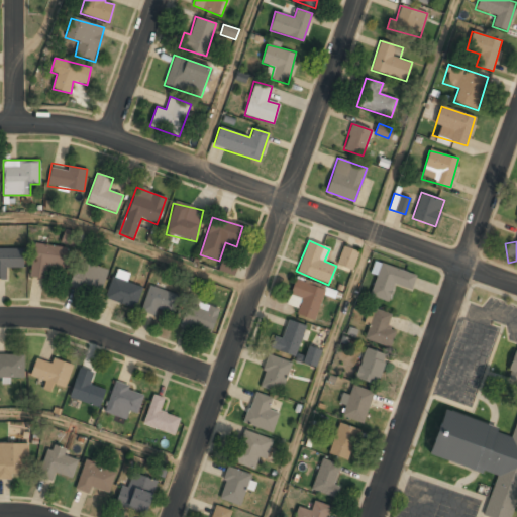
[(30,277),(46,278),(47,269),(64,270),(67,246),(33,243),(30,277)]
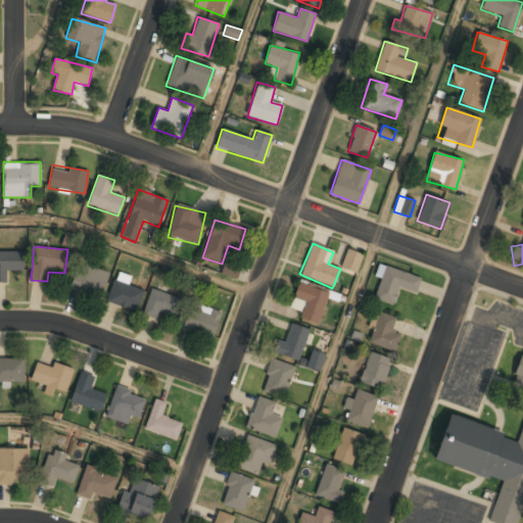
[(0,283),(6,283),(6,271),(24,271),(24,251),(0,251),(0,283)]
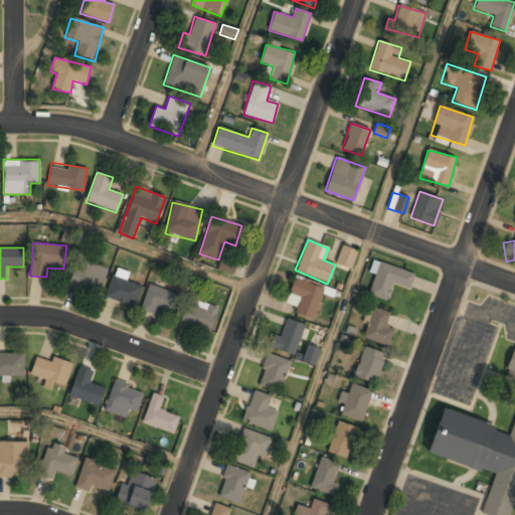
[(337,263),(348,268),(355,251),(343,247),(337,263)]
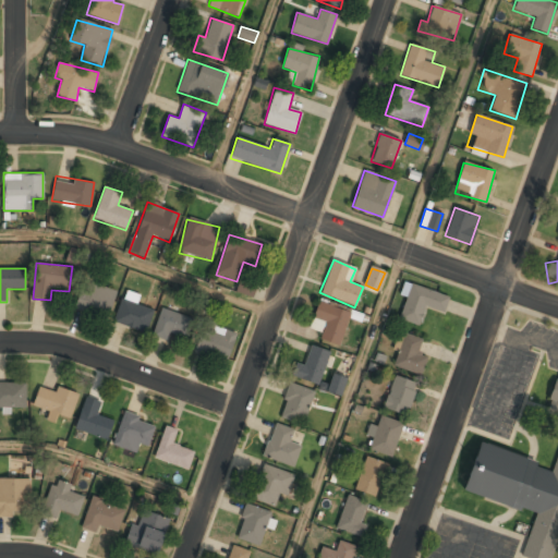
[(257,283),(240,278),(235,292),(253,298),(257,283)]
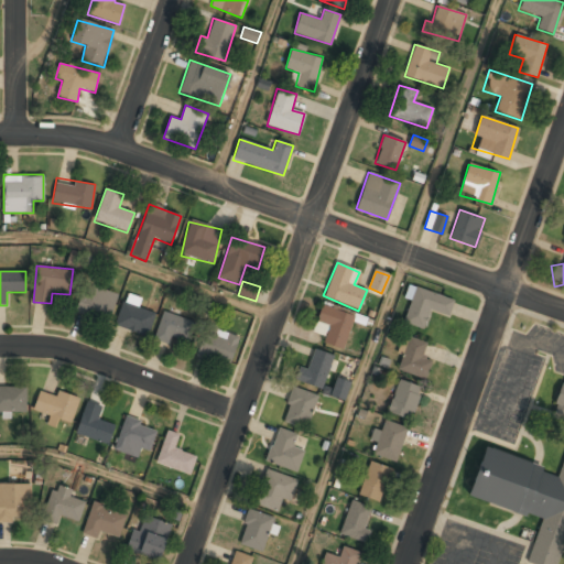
[(76,311),(109,320),(117,293),(84,283),(76,311)]
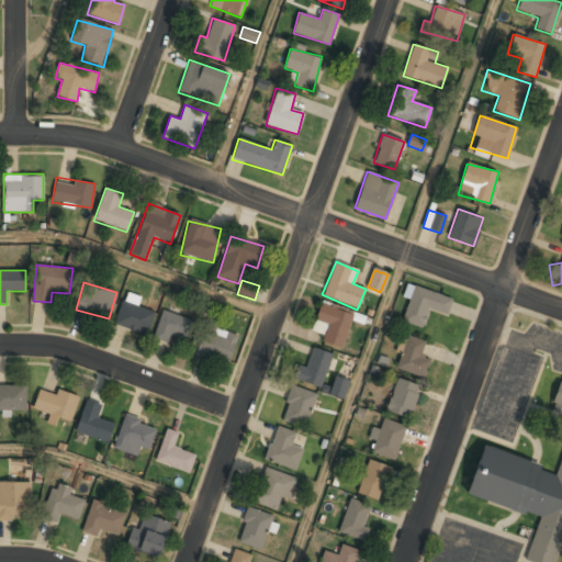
[(451,299),(413,287),(402,322),(422,328),(428,308),(446,315),(451,299)]
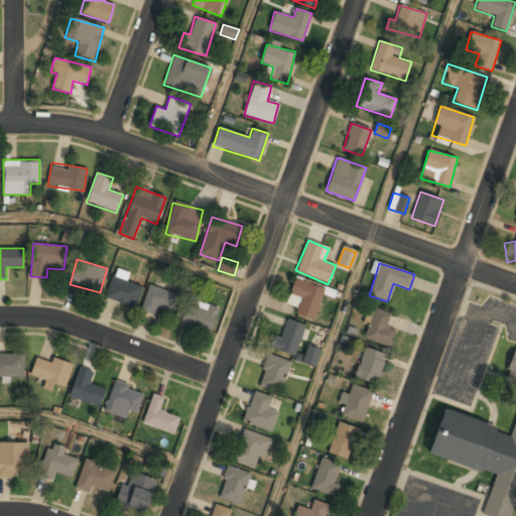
[(113,275),(105,297),(135,307),(142,285),(113,275)]
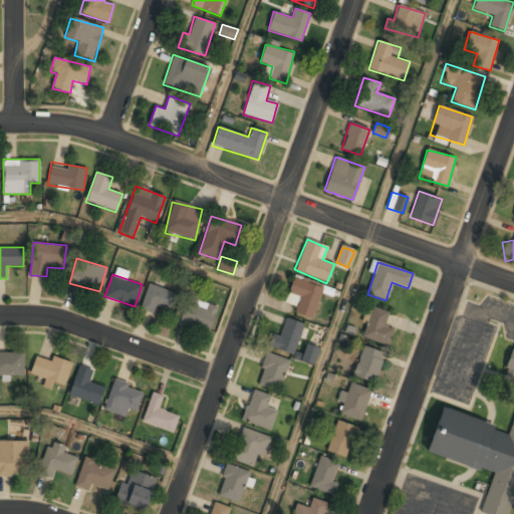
[(323,287),(293,277),(284,302),(296,307),(294,313),(312,319),(323,287)]
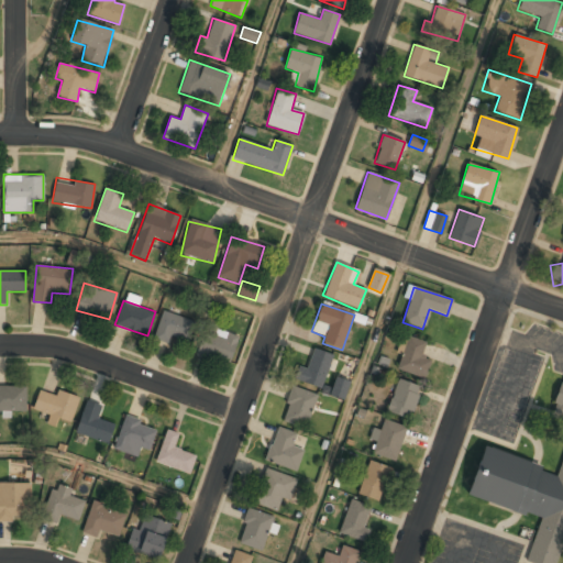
[(153,338),(168,344),(172,337),(187,342),(195,321),(164,310),(153,338)]
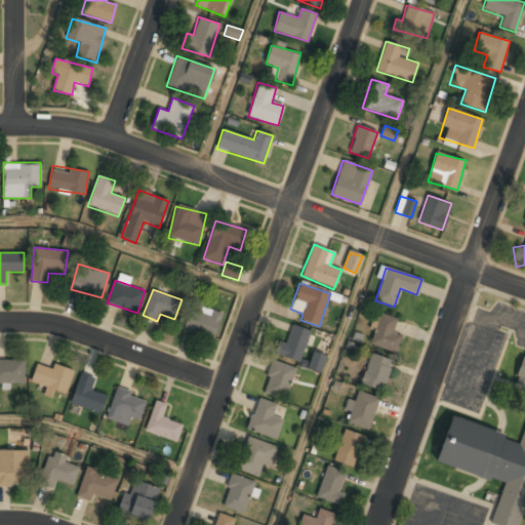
[(184,330),(213,339),(223,314),(192,304),(184,330)]
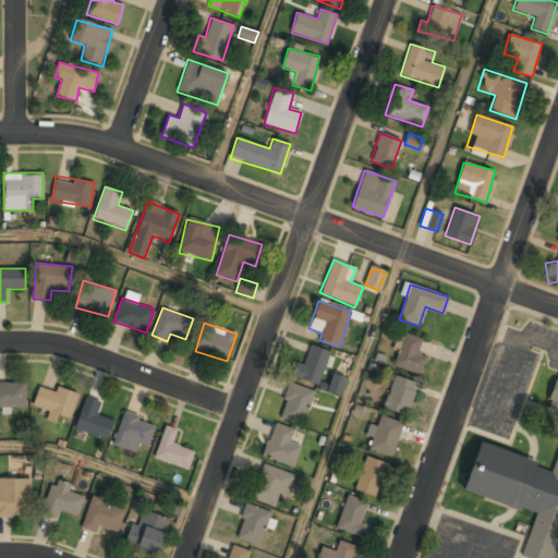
[(422,339),(401,332),(391,366),(422,374),(426,356),(417,353),(422,339)]
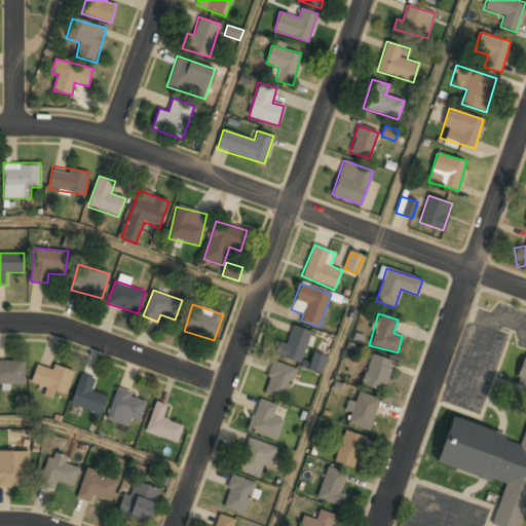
[(286,344),(279,342),(274,354),(299,364),(311,333),(293,326),(286,344)]
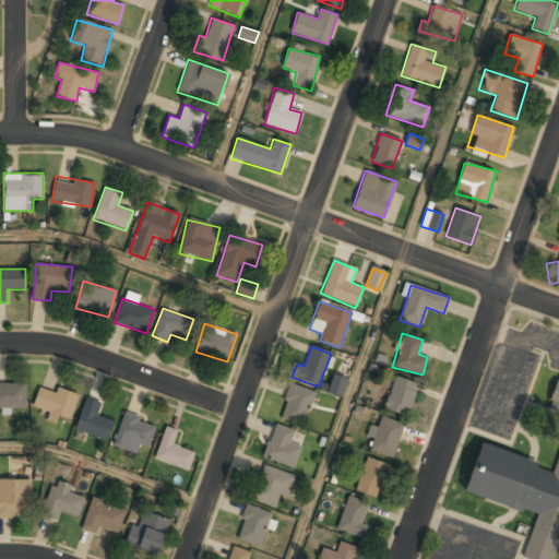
[(347,378),(332,375),(326,393),(342,397),(347,378)]
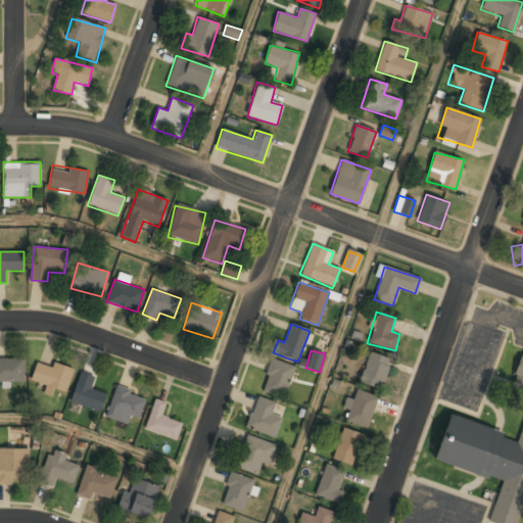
[(360,383),(381,389),(390,359),(368,352),(360,383)]
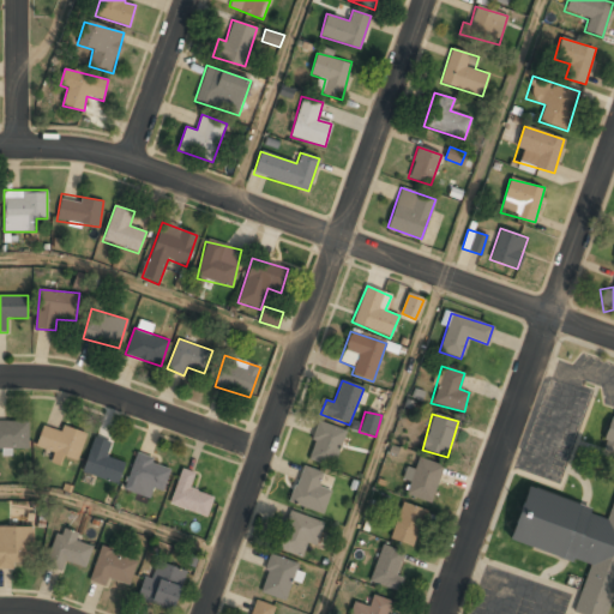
[(612,613),(613,606),(613,416),(612,416),(602,446),(613,450),(613,503),(611,515),(525,489),(510,542),(588,565),(575,613),(578,613),(612,613)]
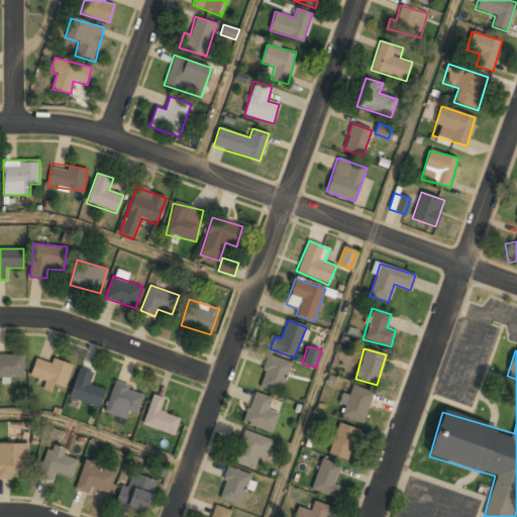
[(0,378),(23,378),(23,354),(0,354),(0,378)]
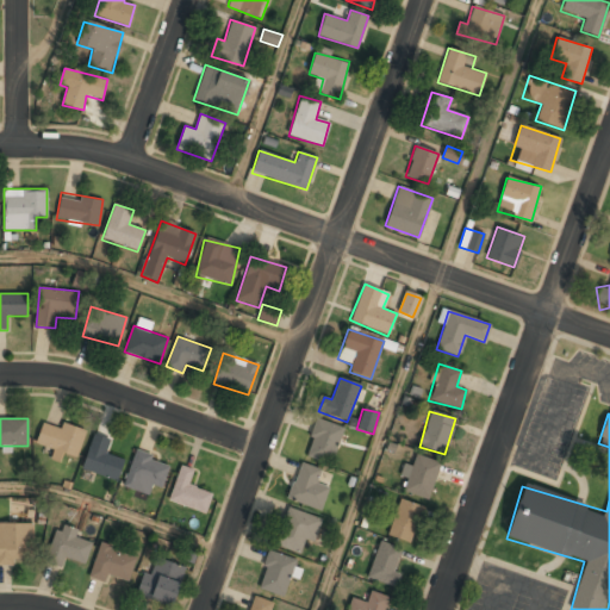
[(343,428),(317,419),(305,456),(331,465),(343,428)]
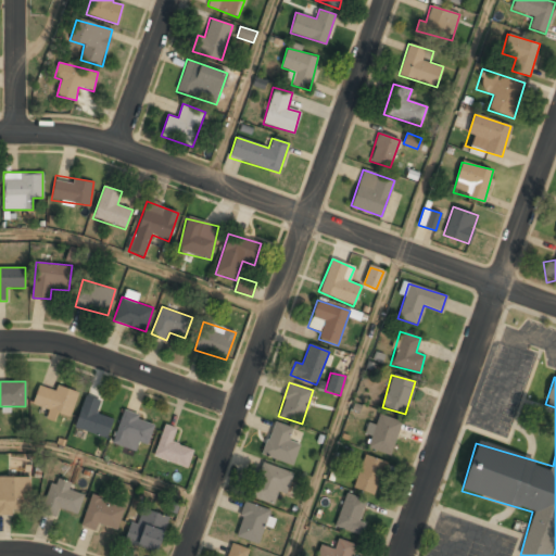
[(78,393),(57,384),(54,390),(39,383),(32,404),(50,412),(49,413),(68,420),(78,393)]
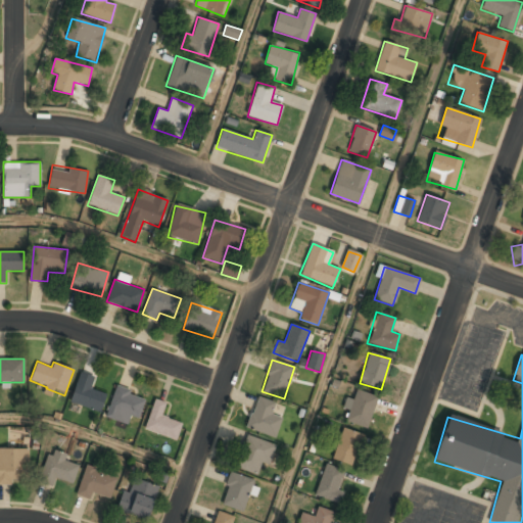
[(69,402),(100,413),(106,394),(91,389),(95,378),(80,372),(69,402)]
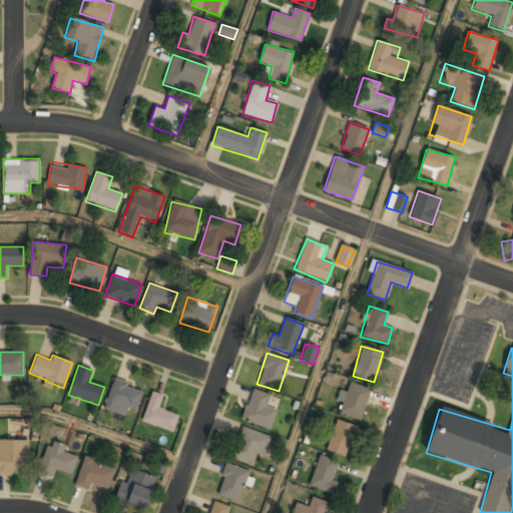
[(128,408),(135,411),(143,389),(114,379),(103,408),(125,417),(128,408)]
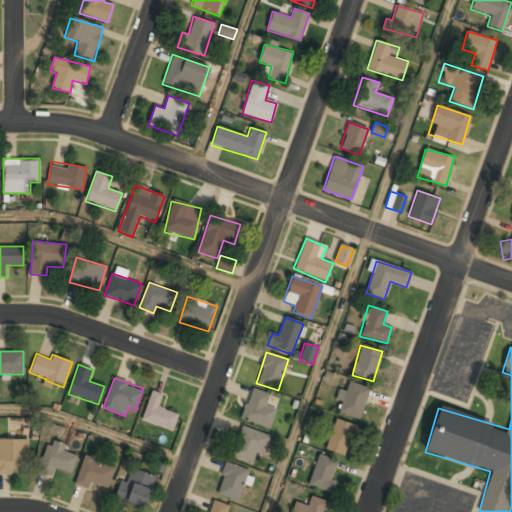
[(336,391),(343,417),(366,411),(359,384),(348,388),(336,391)]
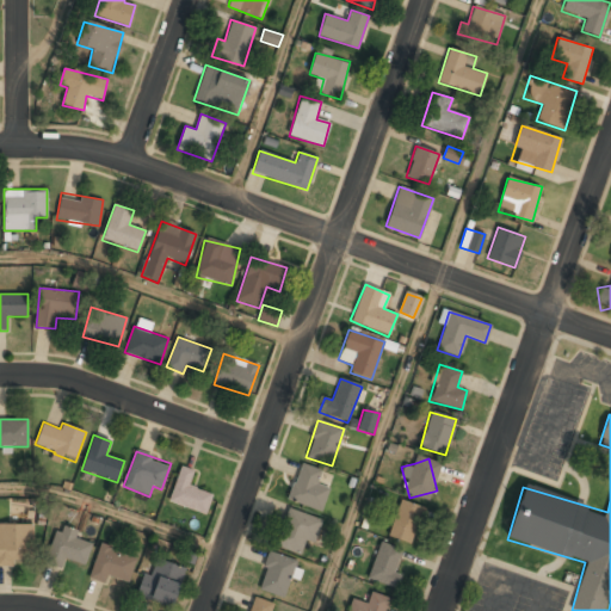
[(321,513),(331,489),(318,485),(322,471),(301,463),(287,499),(321,513)]
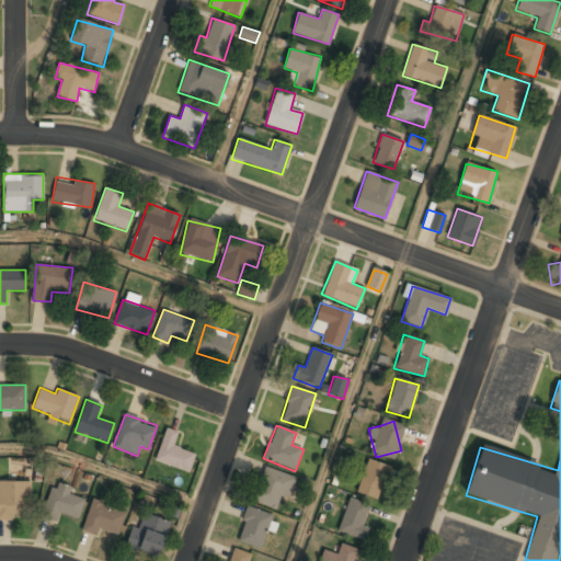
[(173,446),(178,432),(165,427),(155,460),(189,472),(195,454),(173,446)]
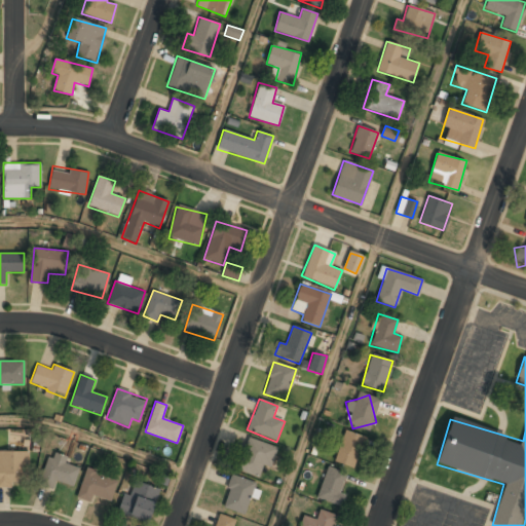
[(353,468),(365,438),(345,430),(333,461),(353,468)]
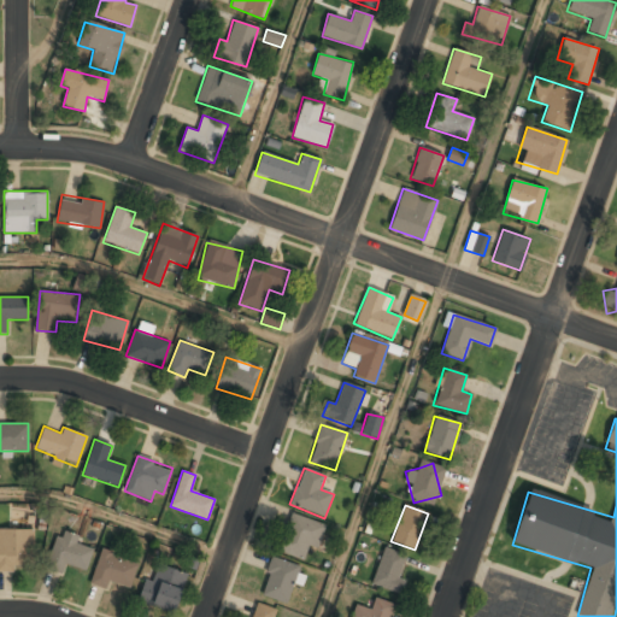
[(303,559),(307,547),(317,550),(325,526),(291,515),(278,552),(303,559)]
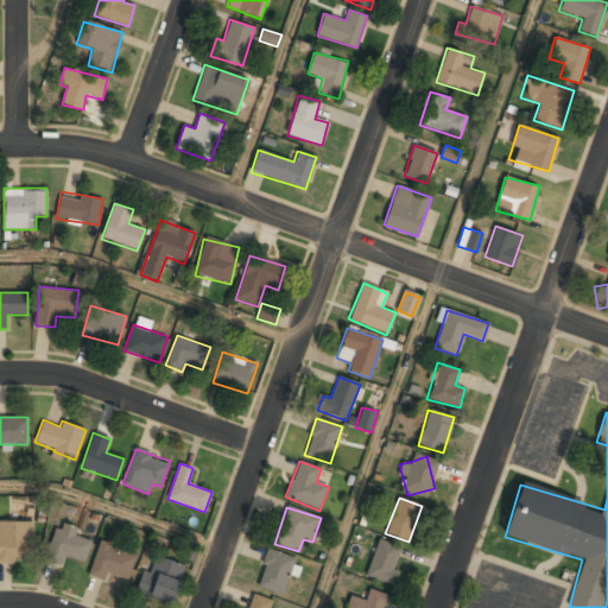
[(0,561),(31,561),(31,521),(0,521),(0,561)]
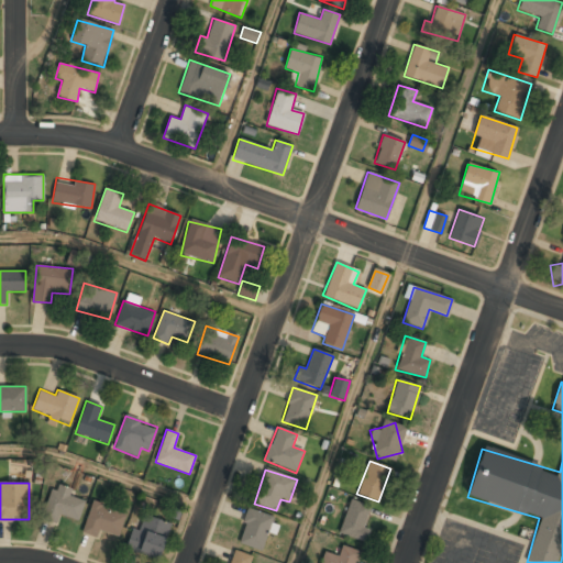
[(73,489),(53,483),(42,519),(56,523),(58,515),(79,521),(85,501),(69,497),(73,489)]
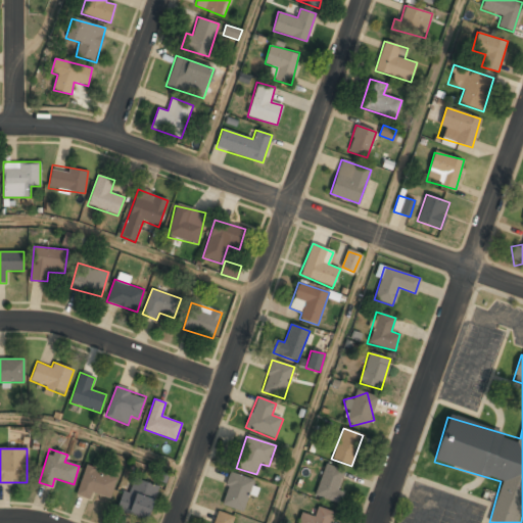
[(335,503),(347,472),(326,464),(314,494),(335,503)]
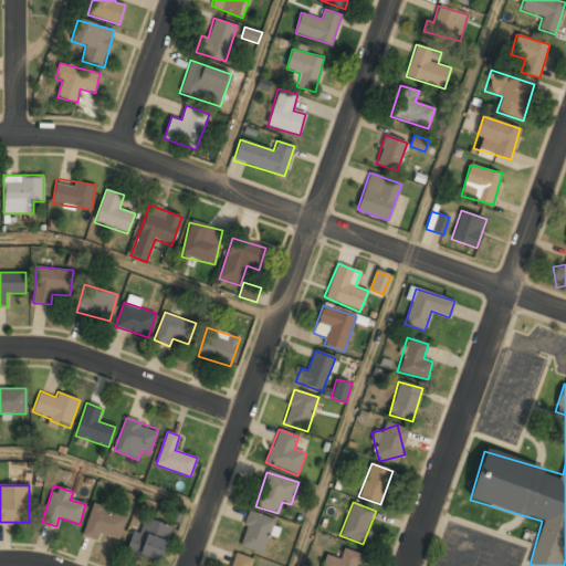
[(119,541),(128,516),(94,503),(82,535),(96,541),(100,533),(119,541)]
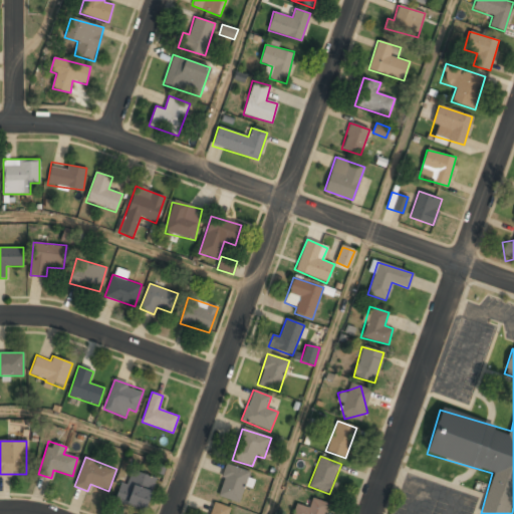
[(249,472),(226,464),(216,495),(240,503),(249,472)]
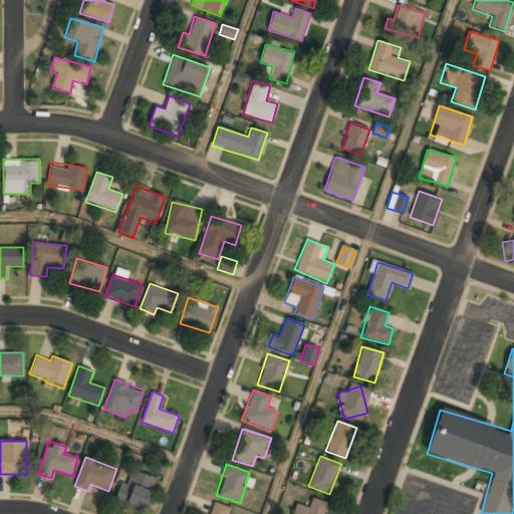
[(156,479),(127,471),(117,502),(146,511),(156,479)]
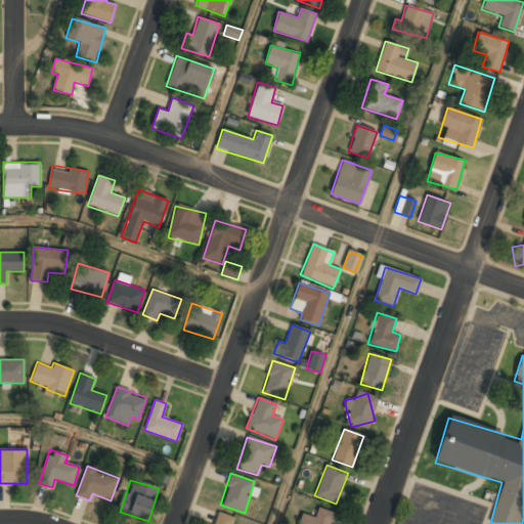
[(313,517),(302,512),(297,523),(331,523),(335,514),(317,507),(313,517)]
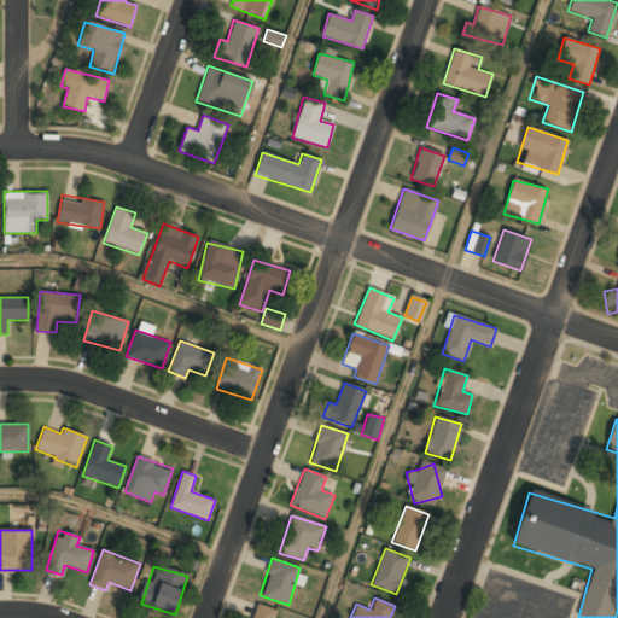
[(250,617),(275,617),(278,611),(255,604),(250,617)]
